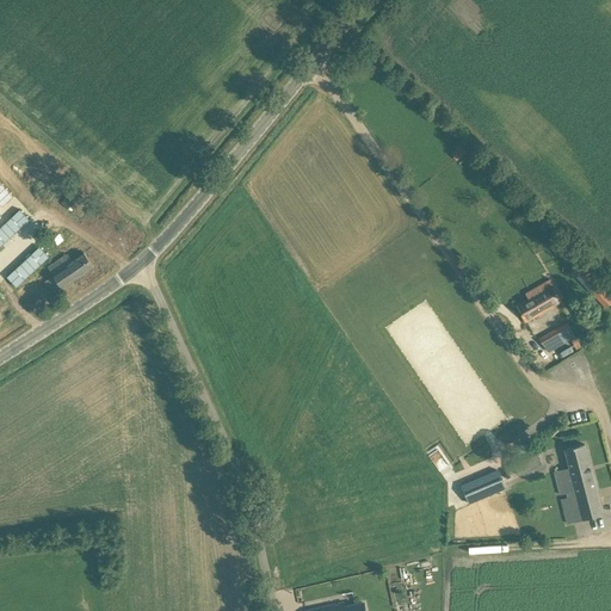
[(457,149),(452,154),(457,160),(462,156),(462,155),(457,149)]
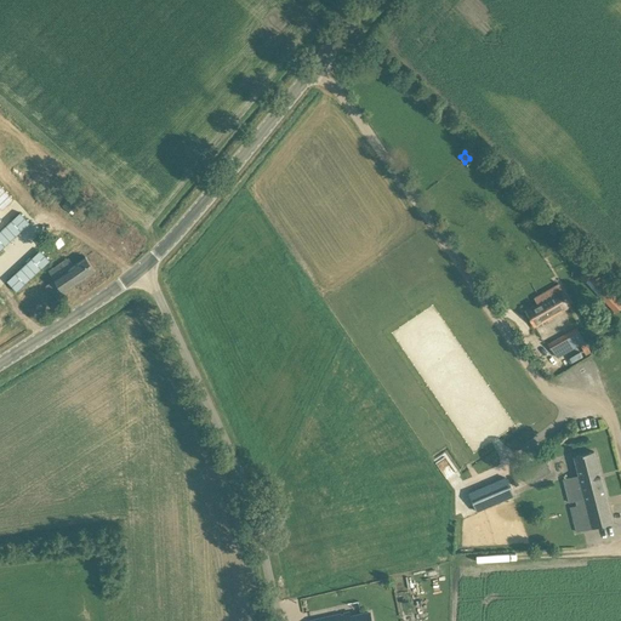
[(13,200),(0,186),(0,206),(3,210),(13,200)]
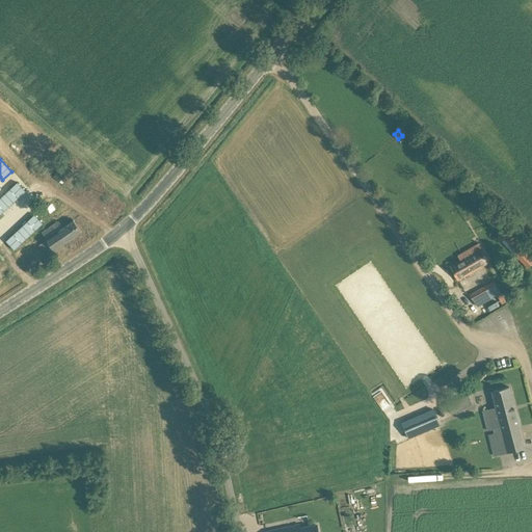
[(0,197),(0,214),(25,191),(18,182),(0,197)]
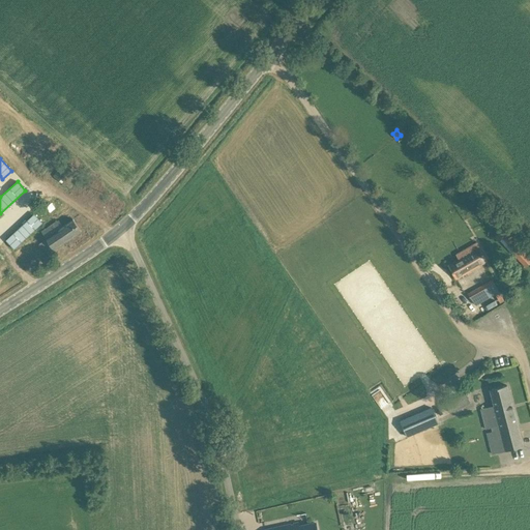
[(34,213),(6,240),(15,248),(42,223),(34,213)]
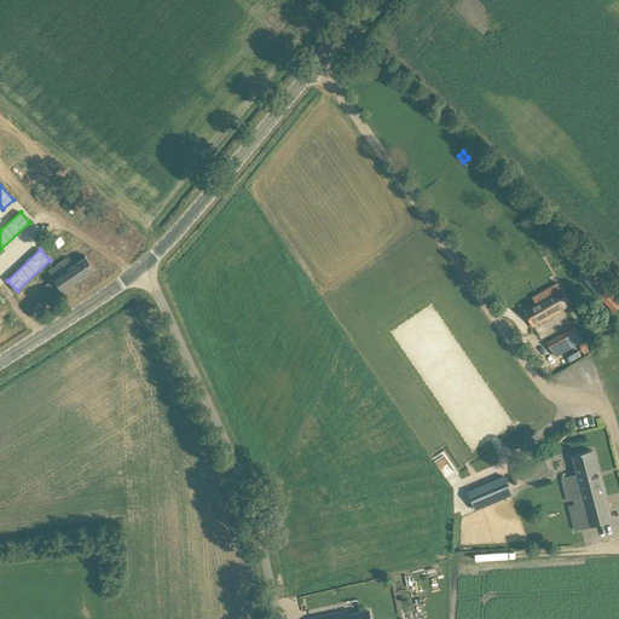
[(55,279),(46,284),(55,296),(96,270),(86,255),(70,266),(67,259),(48,271),(55,279)]
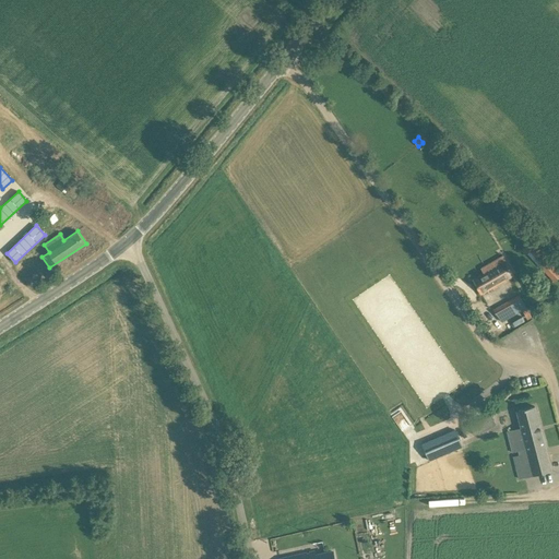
[(533,239),(523,249),(527,253),(537,245),(533,239)]
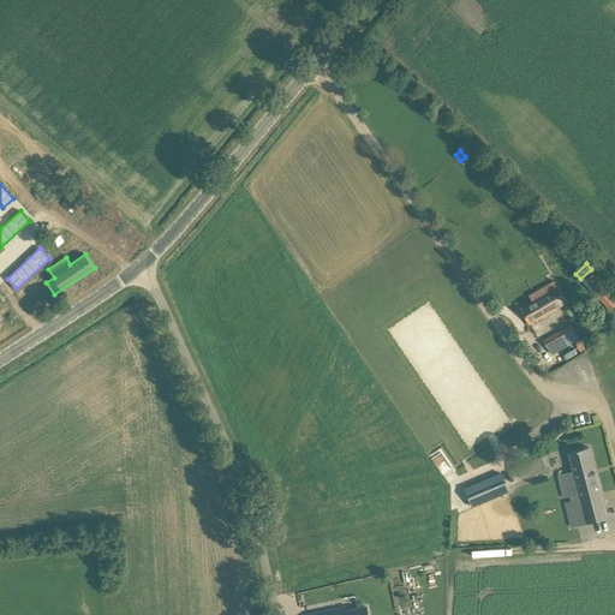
[(520,308),(530,323),(566,302),(554,281),(530,296),(532,300),(520,308)]
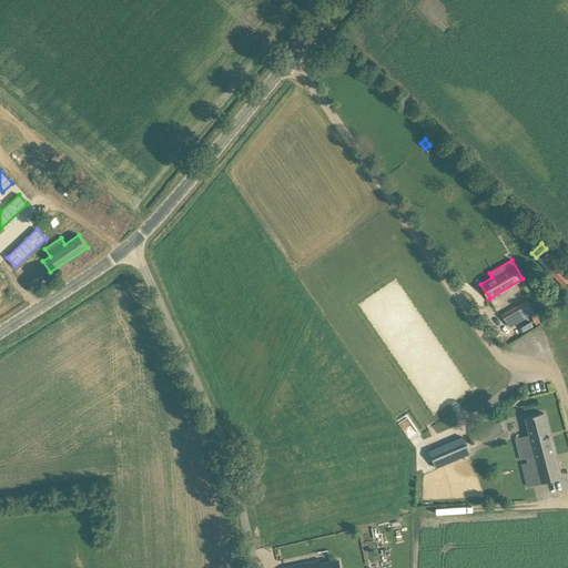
[(501,315),(510,326),(535,313),(528,300),(501,315)]
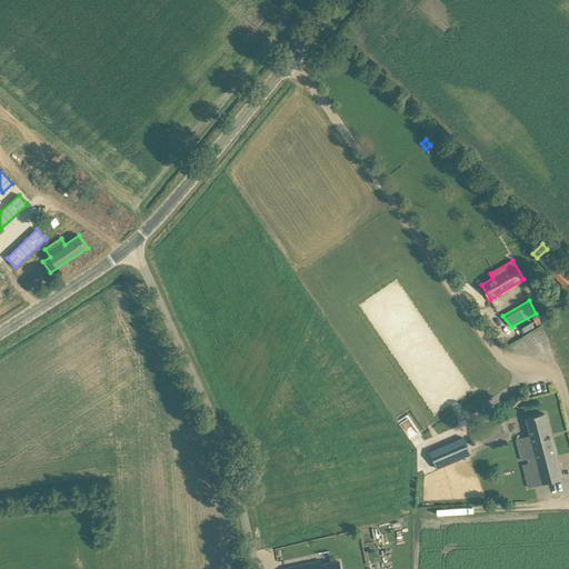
[(521,462),(527,485),(561,476),(545,411),(527,416),(531,432),(517,437),(522,461),(521,462)]
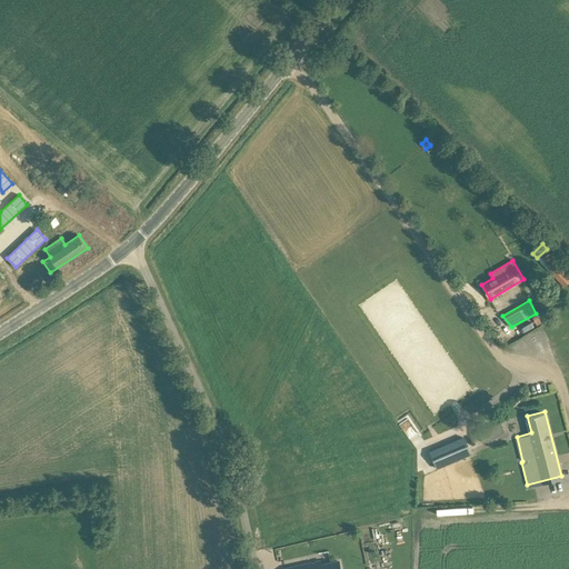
[(477,429),(482,438),(505,428),(500,419),(477,429)]
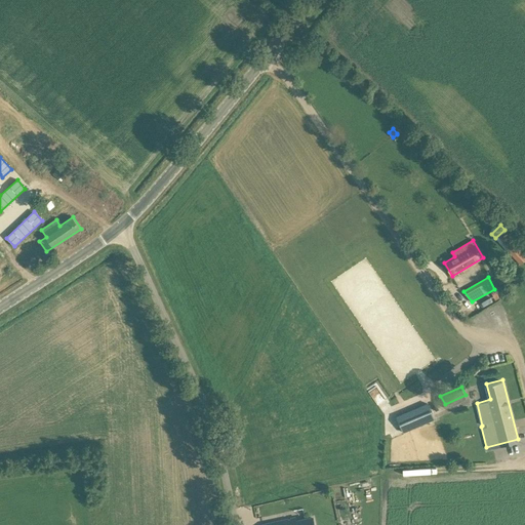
[(397,416),(403,433),(435,419),(428,403),(397,416)]
